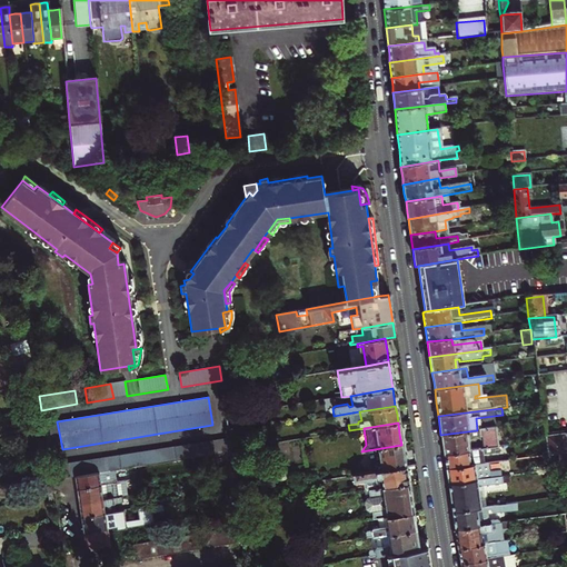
[(494,428),(477,430),(440,435),(443,446),(444,454),(497,447),(494,428)]
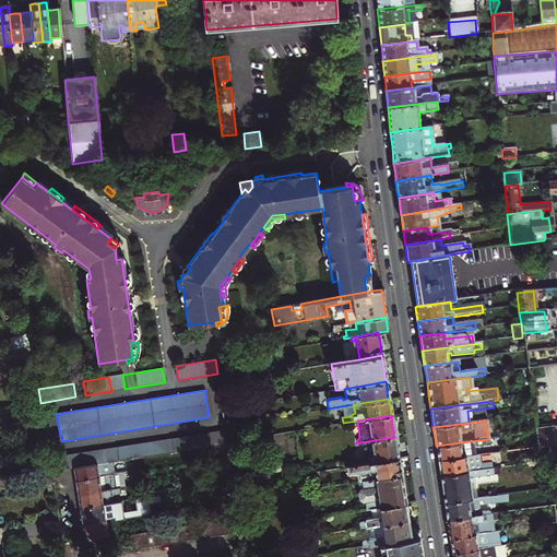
[(546,447),(556,446),(554,426),(535,428),(537,448),(546,447)]
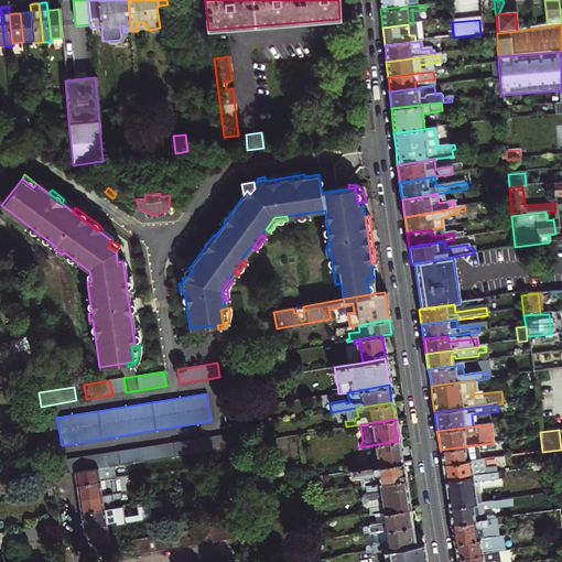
[(75,473),(116,466),(229,447),(227,432),(64,460),(66,474),(75,473)]
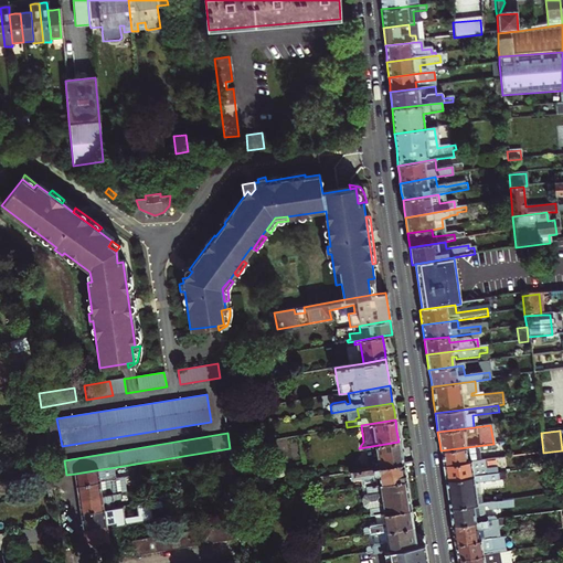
[(365,453),(368,469),(402,464),(400,454),(399,442),(359,448),(365,453)]
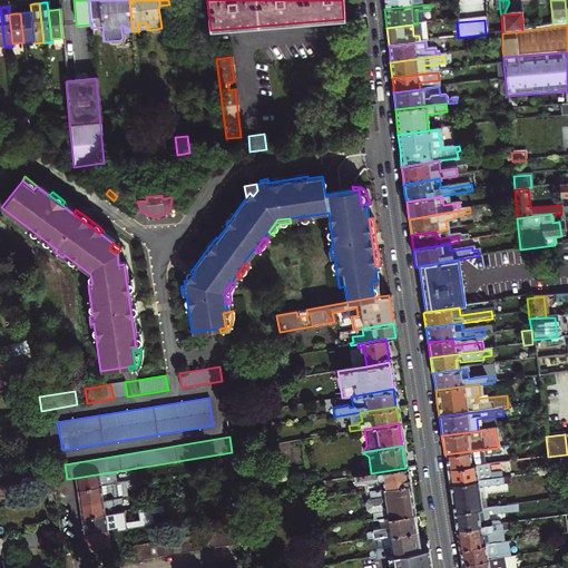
[(446,462),(447,470),(483,466),(482,457),(499,454),(498,448),(444,454),(446,462)]
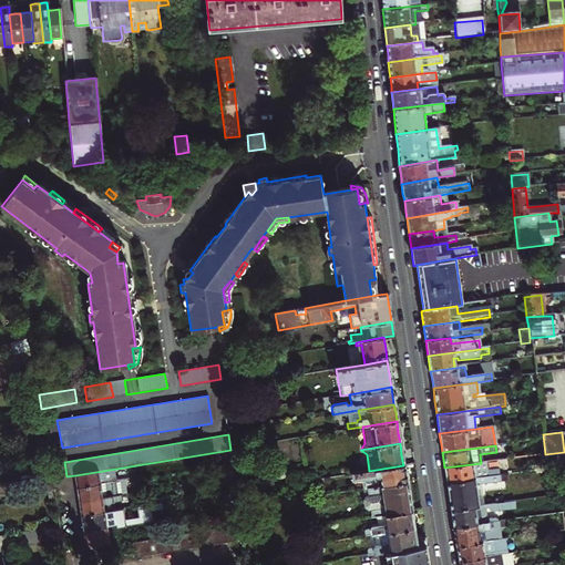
[(554,453),(556,469),(564,466),(564,461),(564,452),(554,453)]
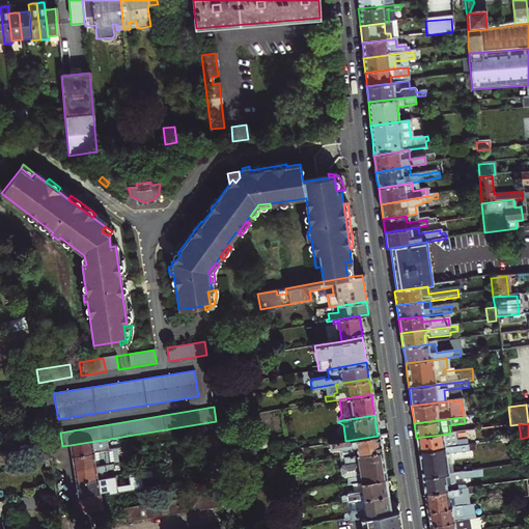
[(450,434),(416,438),(417,444),(418,451),(466,445),(466,440),(455,442),(454,433),(450,434)]
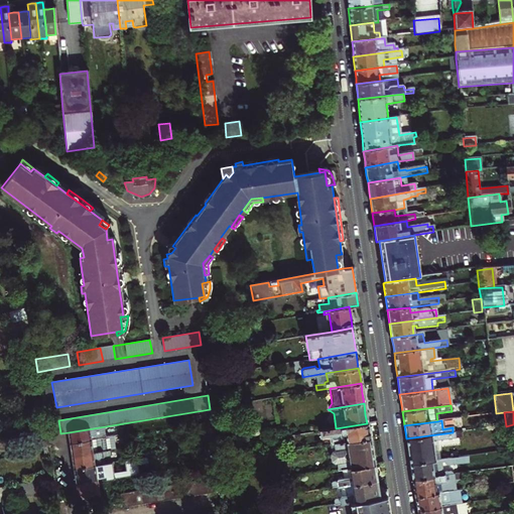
[(367,423),(336,428),(318,431),(319,437),(329,436),(329,437),(337,435),(339,433),(341,432),(343,442),(369,438),(368,430),(367,423)]
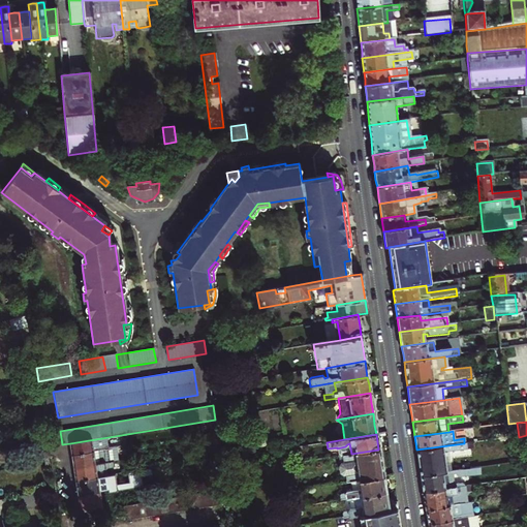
[(72,455),(103,451),(102,443),(110,442),(109,437),(70,443),(71,450),(72,455)]
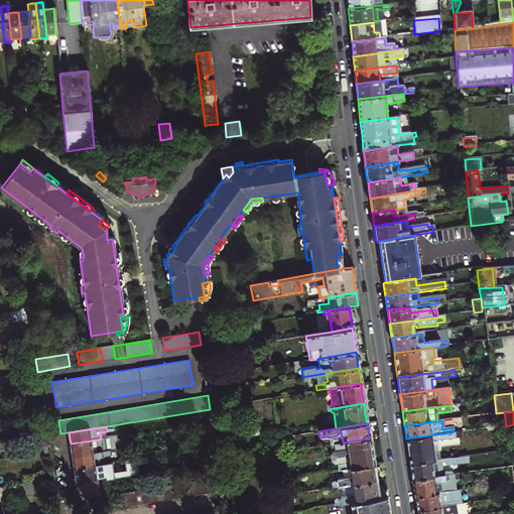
[(461,437),(461,431),(453,432),(406,438),(408,451),(409,464),(434,461),(432,441),(461,437)]
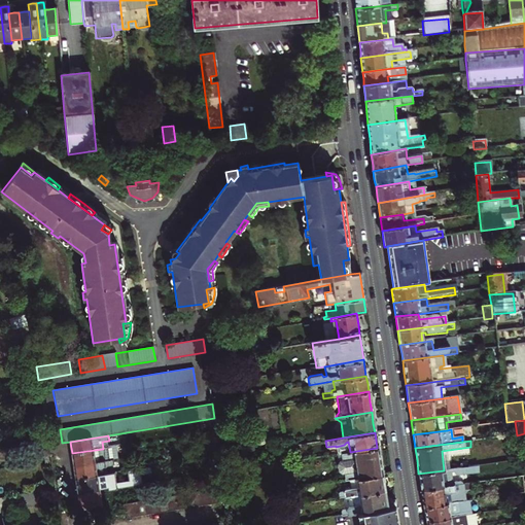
[(379,462),(377,448),(350,452),(340,454),(341,461),(337,462),(336,464),(337,471),(340,475),(343,474),(344,481),(347,480),(381,474),(379,462)]
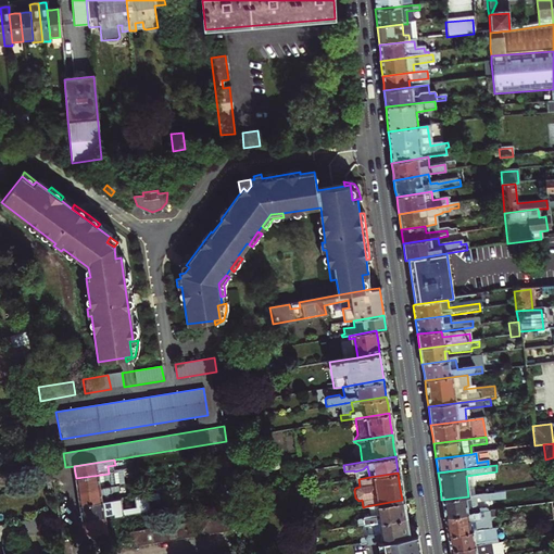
[(52,481),(51,474),(32,479),(34,487),(52,481)]
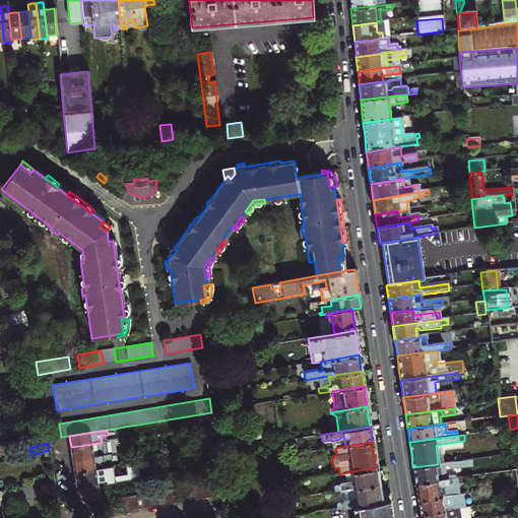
[(103,451),(102,443),(71,447),(72,455),(73,460),(111,454),(110,450),(103,451)]
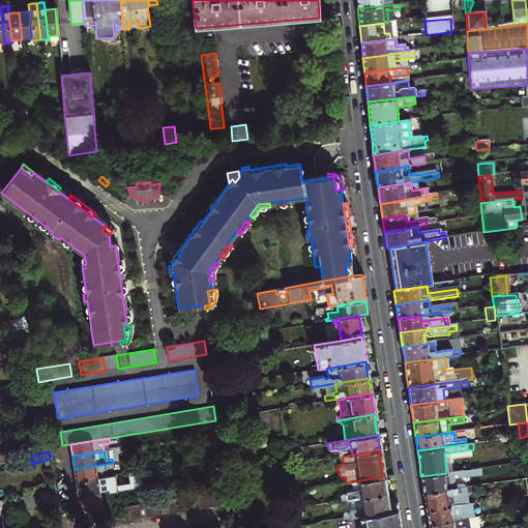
[(77,481),(97,478),(108,476),(107,470),(116,469),(115,463),(113,463),(75,469),(76,476),(77,481)]
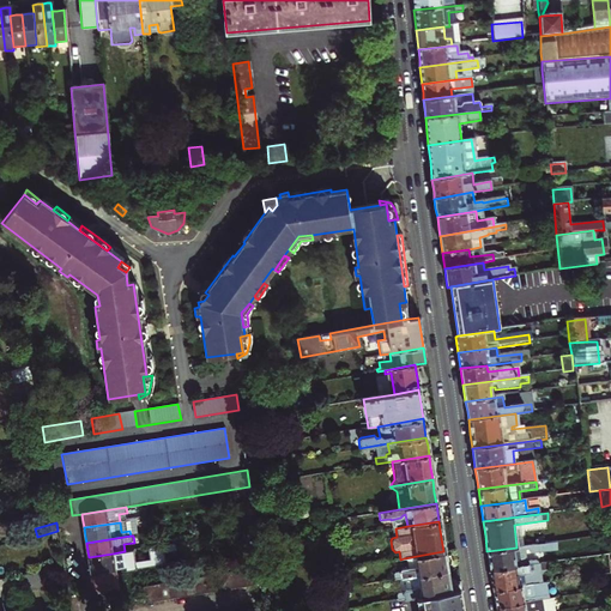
[(516,548),(487,551),(489,562),(490,572),(538,564),(537,552),(556,551),(555,543),(543,544),(542,538),(533,539),(534,545),(516,548)]
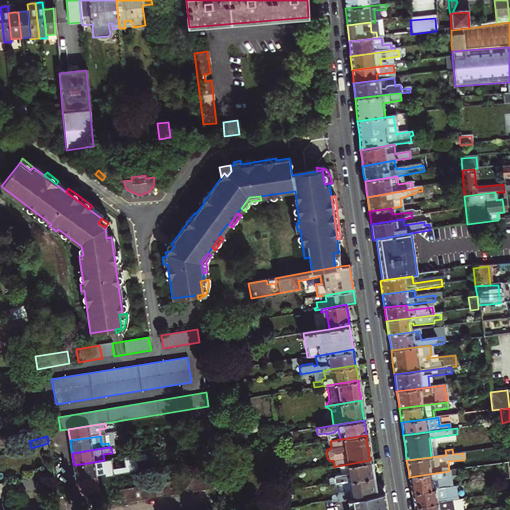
[(75,473),(76,480),(106,475),(106,478),(112,477),(150,470),(147,453),(124,457),(125,467),(114,469),(112,459),(104,460),(94,462),(74,465),(75,473)]
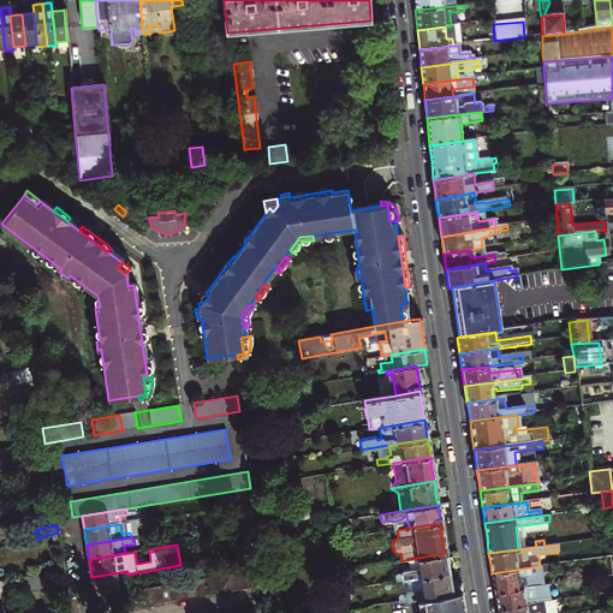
[(248,571),(261,570),(259,552),(245,554),(248,571)]
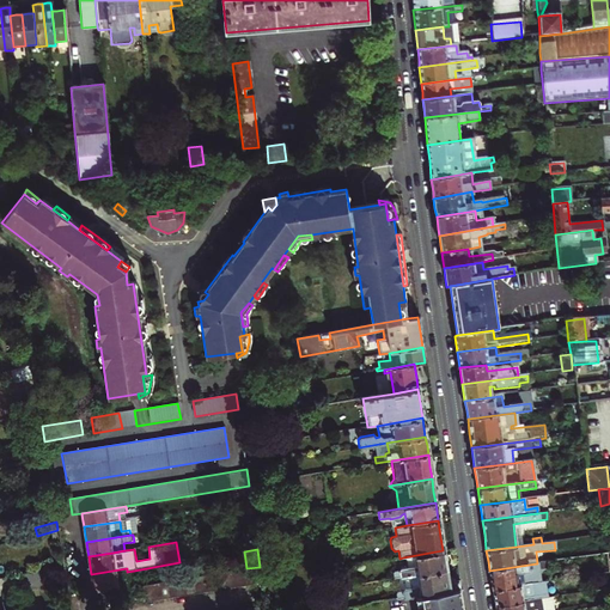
[(407,577),(446,569),(444,560),(443,550),(403,557),(404,568),(398,569),(397,571),(391,572),(390,574),(391,579),(407,577)]
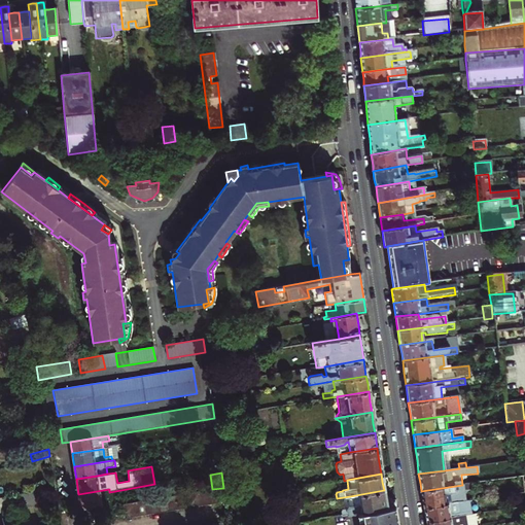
[(423,508),(464,501),(462,492),(468,491),(468,490),(468,485),(462,485),(421,491),(422,499),(423,508)]
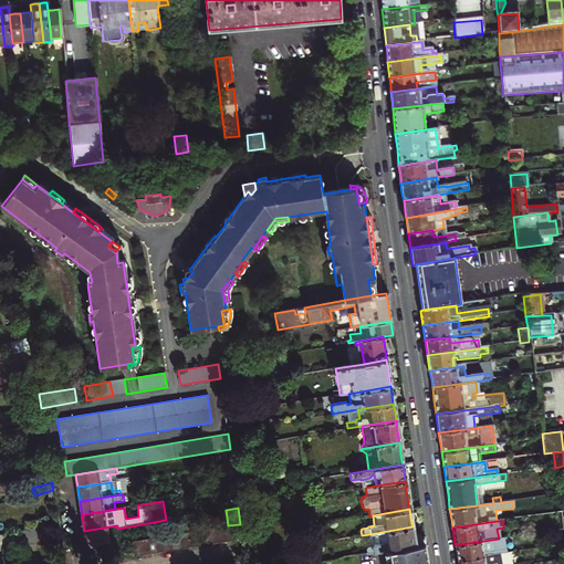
[(228,525),(132,542),(134,557),(242,539),(240,524),(228,525)]
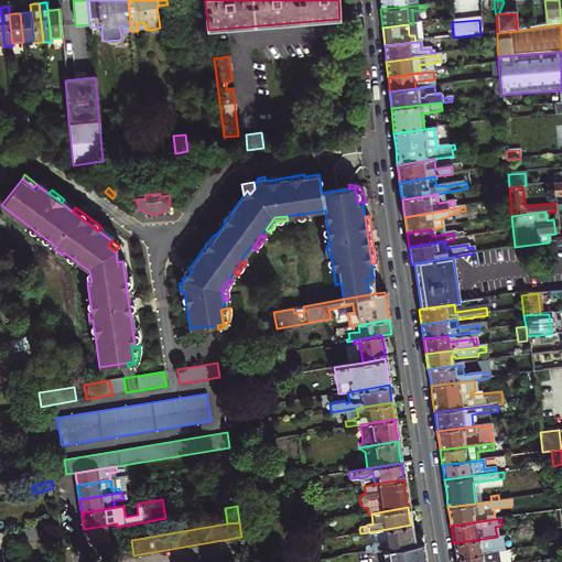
[(117,523),(84,529),(85,535),(85,537),(86,540),(88,544),(104,541),(109,541),(107,530),(116,529),(116,530),(125,528),(123,526),(117,527),(117,523)]
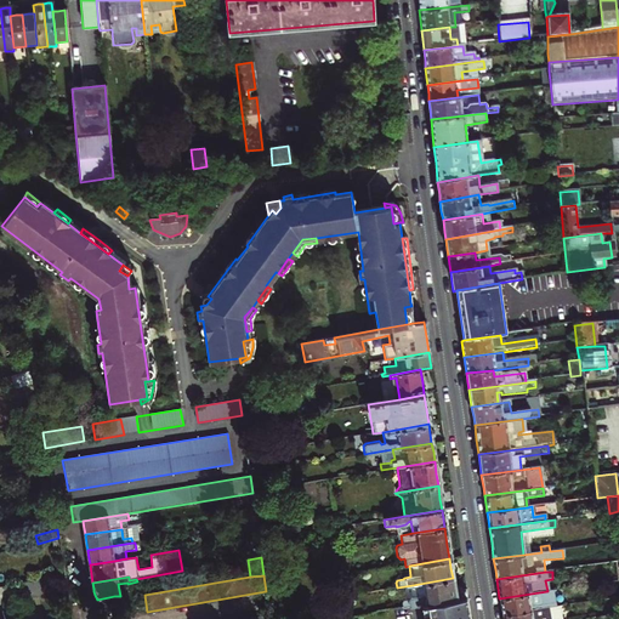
[(454,588),(453,578),(413,585),(414,596),(408,597),(407,600),(387,603),(388,609),(420,605),(465,596),(465,591),(464,589),(458,590),(455,590),(454,588)]
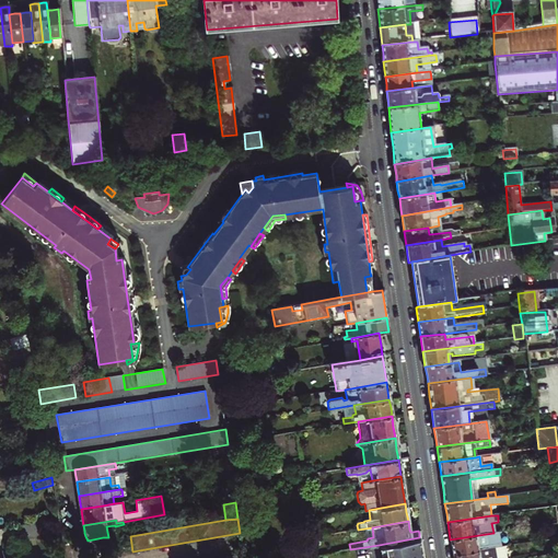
[(452,555),(502,547),(500,533),(493,533),(450,539),(451,547),(452,555)]
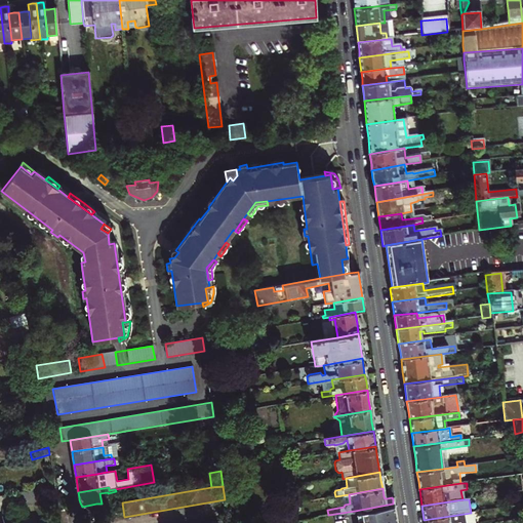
[(98,514),(96,504),(82,507),(82,517),(98,514)]
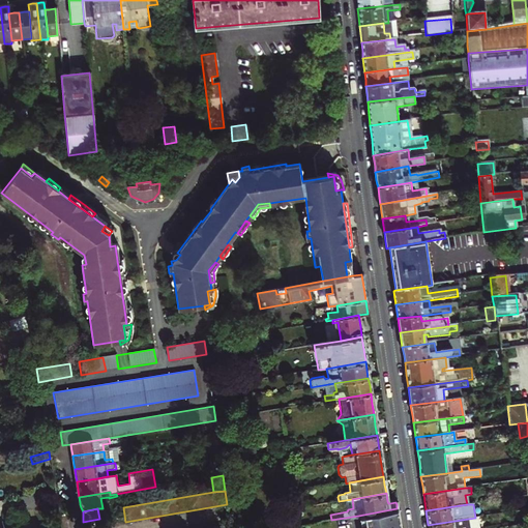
[(400,527),(397,508),(358,516),(360,526),(356,527),(400,527)]
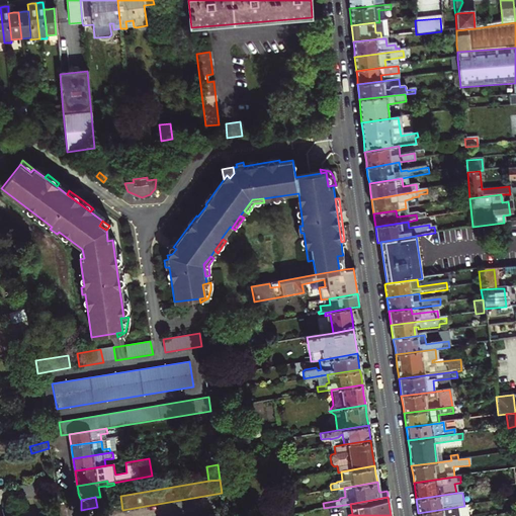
[(469,515),(467,506),(464,506),(418,513),(419,515),(469,515)]
